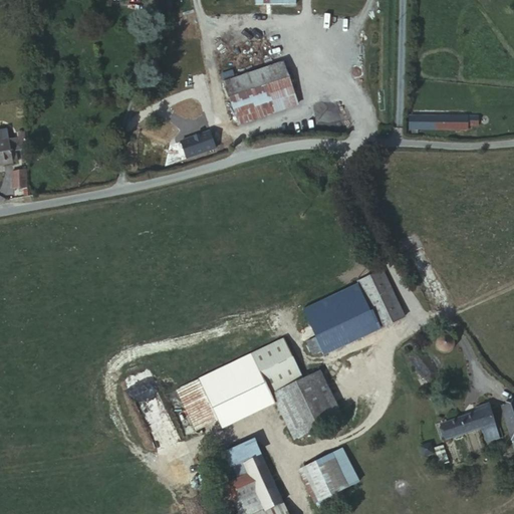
[(44,23),(36,24),(37,33),(45,32),(44,23)]
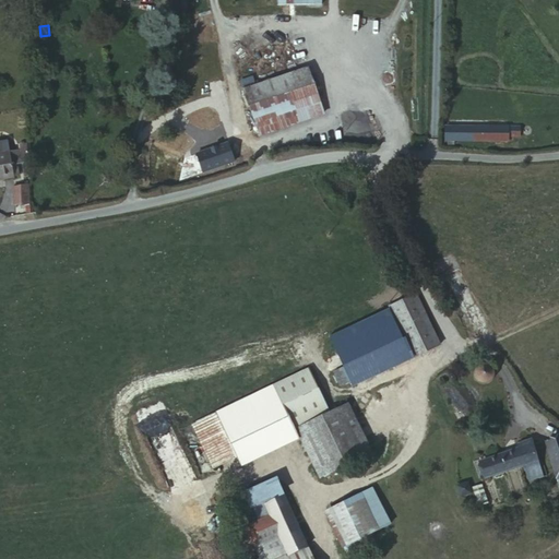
[(249,107),(277,96),(310,83),(305,68),(244,91),(249,107)]
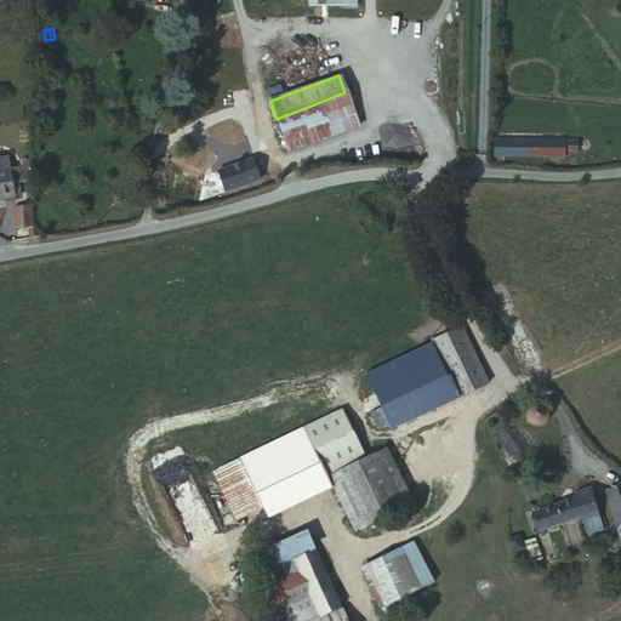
[(234,160),(255,154),(238,103),(217,110),(234,160)]
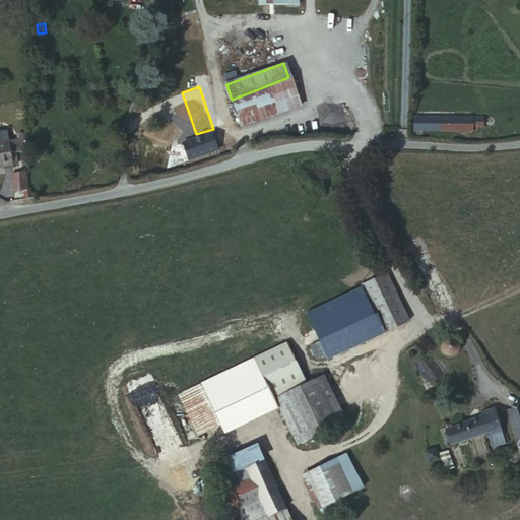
[(267,116),(258,89),(232,100),(242,125),(267,116)]
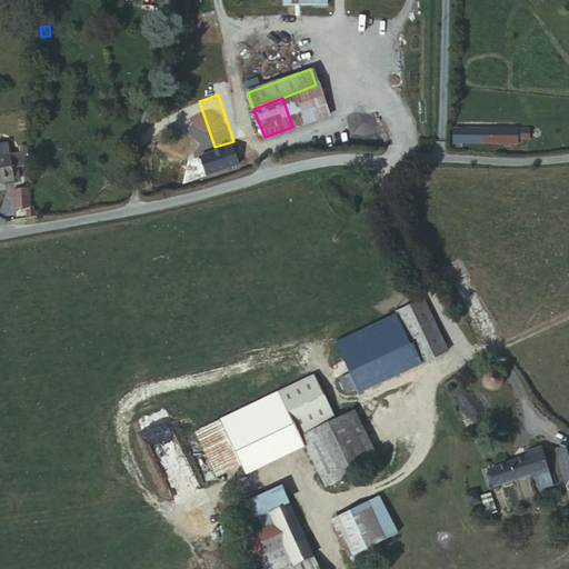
[(553,133),(481,130),(481,145),(543,149),(543,143),(553,143),(553,133)]
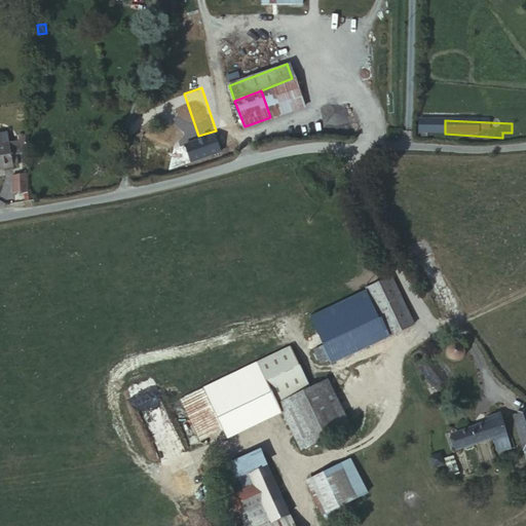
[(28,147),(28,134),(9,138),(6,125),(0,125),(0,164),(15,162),(13,150),(28,147)]
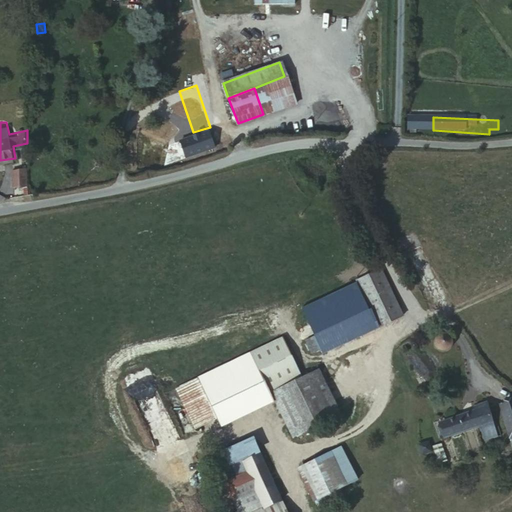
[(226,147),(222,134),(195,142),(199,154),(226,147)]
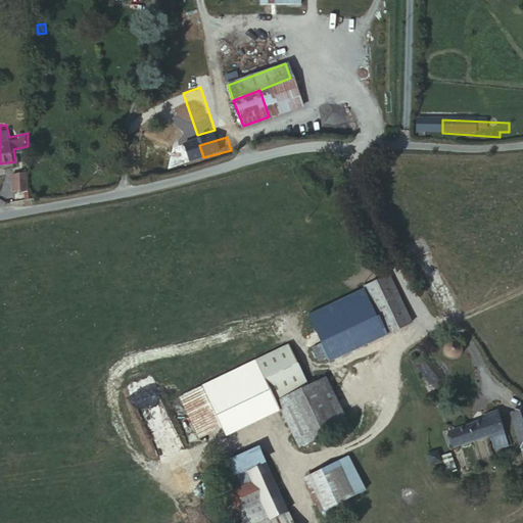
[(13,191),(30,189),(27,184),(27,173),(10,175),(13,191)]
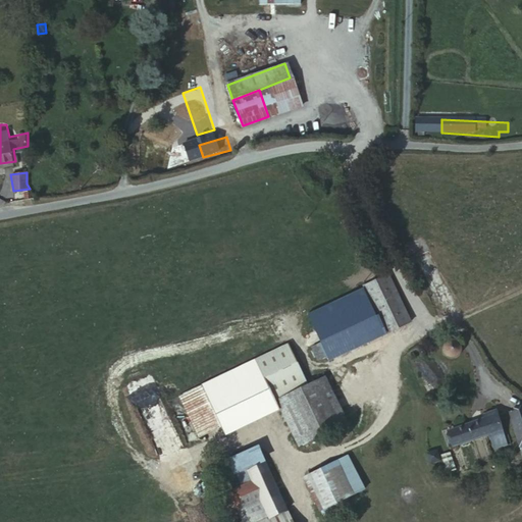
[(412,322),(389,275),(364,289),(373,307),(306,340),(312,356),(321,352),(325,362),(412,322)]
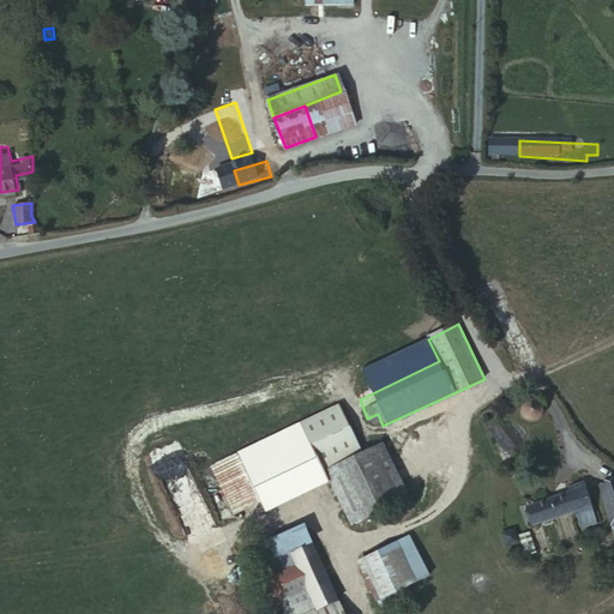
[(342,404),(248,445),(239,450),(254,481),(268,510),(330,482),(335,497),(349,525),(408,499),(384,444),(363,452),(353,427),(342,404)]
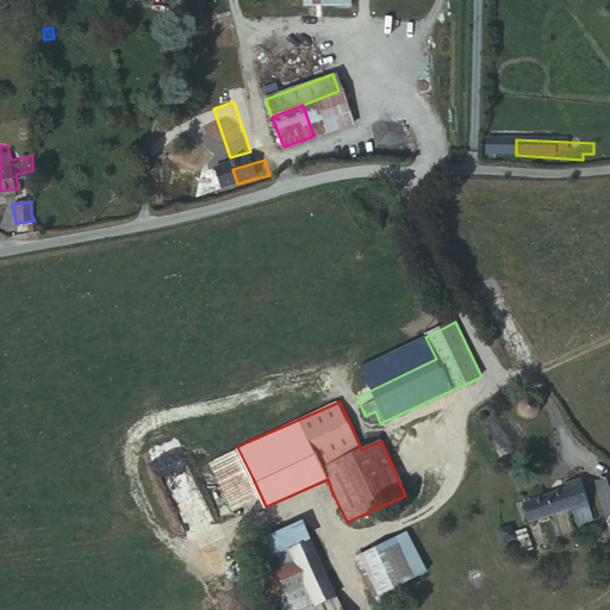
[(521,411),(521,415),(524,417),(528,418),(533,417),(537,412),(537,406),(535,403),(529,402),(526,402),(522,406),(521,411)]
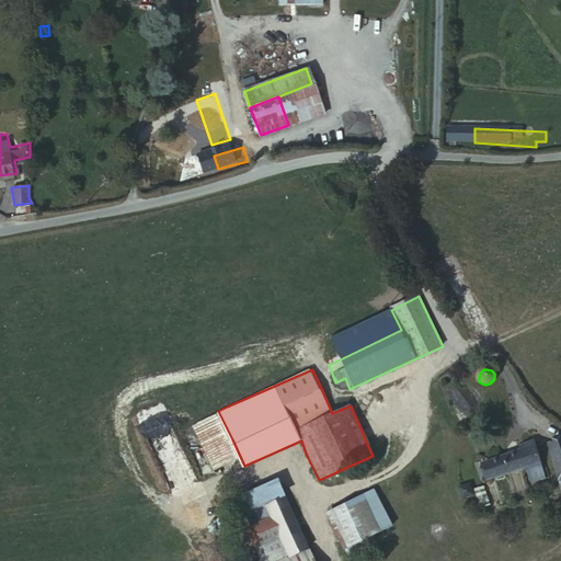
[(560,438),(551,443),(560,468),(560,438)]
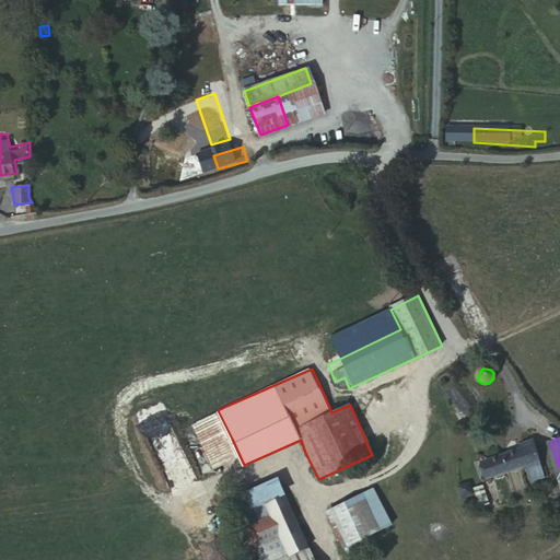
[(515,448),(518,453),(488,465),(493,479),(524,468),(529,481),(544,476),(532,442),(515,448)]
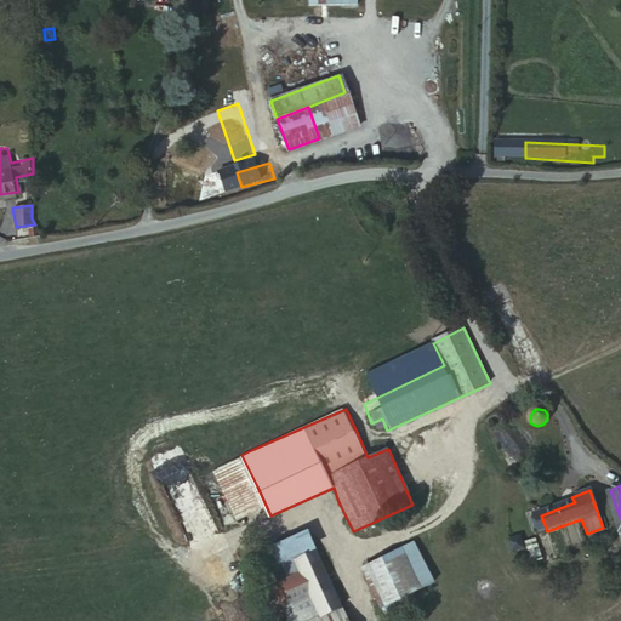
[(285,540),(292,559),(315,550),(307,530),(285,540)]
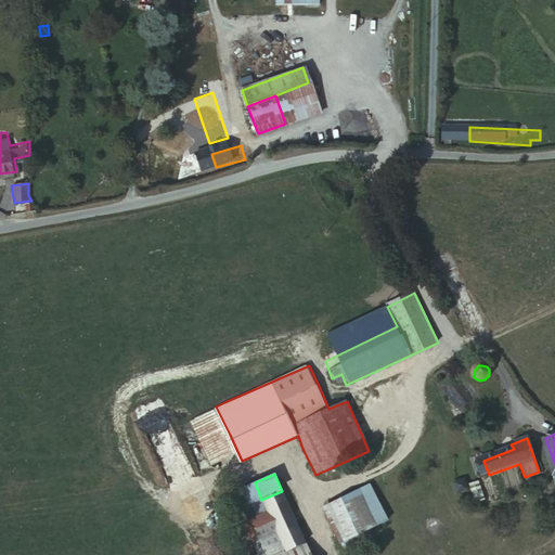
[(455,492),(467,491),(466,478),(454,479),(455,492)]
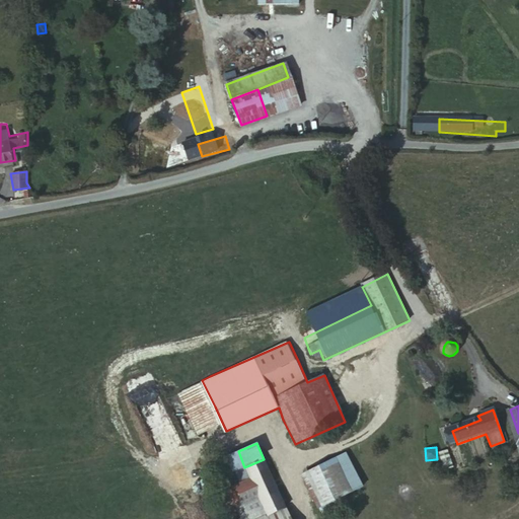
[(290,518),(264,459),(244,467),(252,485),(235,492),(243,510),(262,503),(268,518),(269,518),(272,518),(271,518),(290,518)]
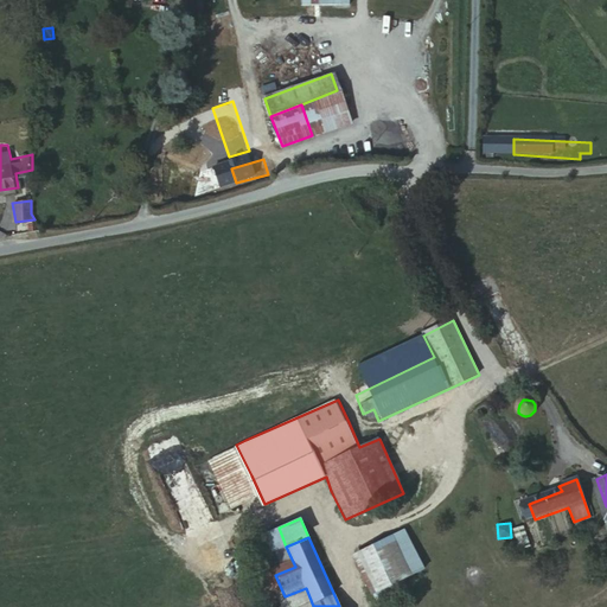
[(388,541),(366,550),(385,592),(406,581),(388,541)]
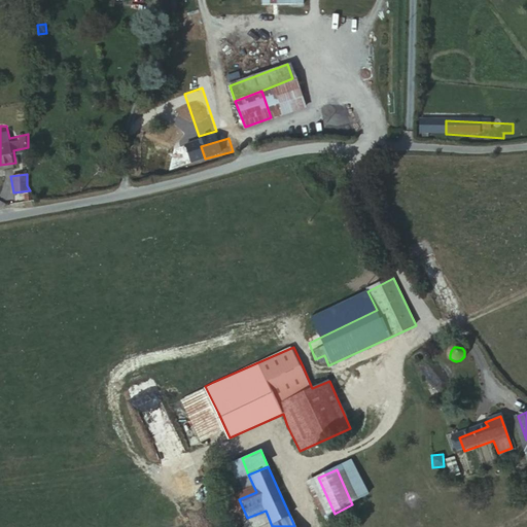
[(272,526),(266,511),(247,518),(250,526),(272,526)]
